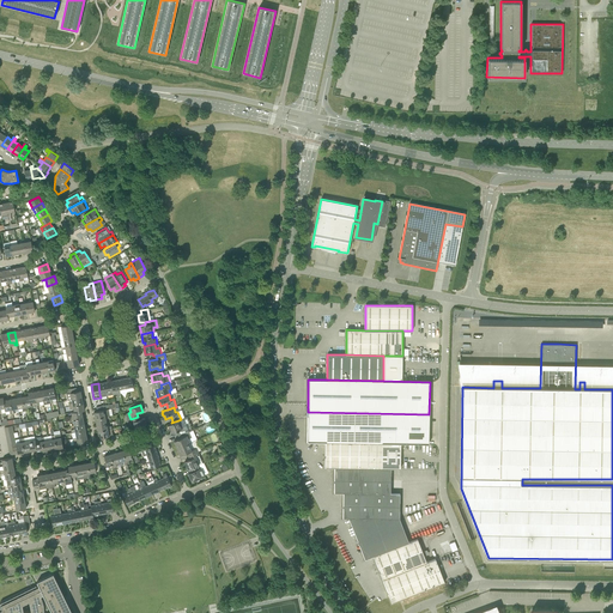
[(326,442),(401,443),(429,444),(429,414),(308,412),(308,442),(326,442)]
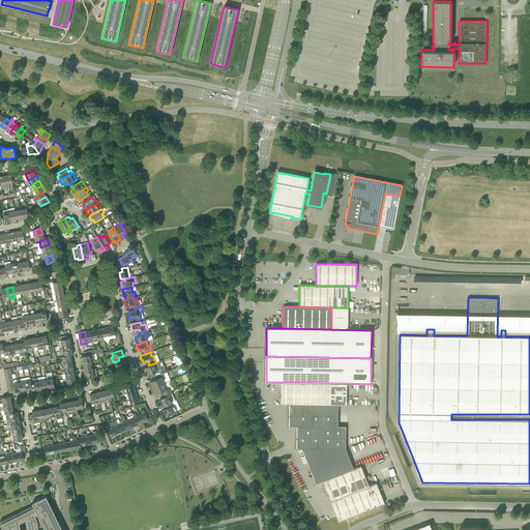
[(116,367),(117,370),(126,366),(125,361),(120,363),(119,360),(113,362),(115,367),(116,367)]
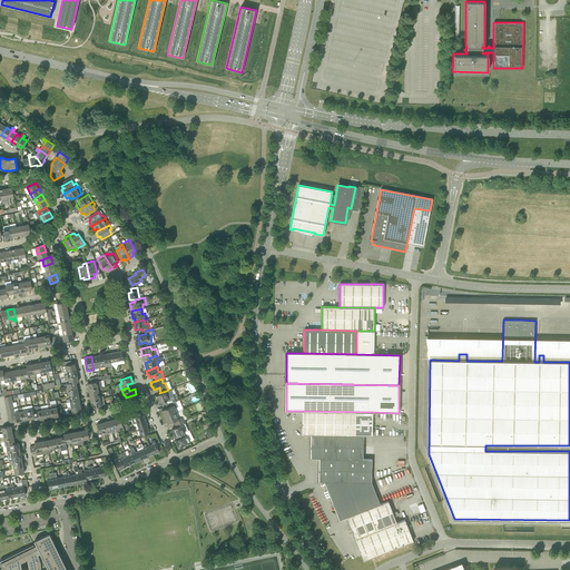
[(167,404),(173,402),(172,396),(168,397),(166,391),(159,393),(159,394),(156,395),(159,403),(164,401),(166,405),(167,404)]
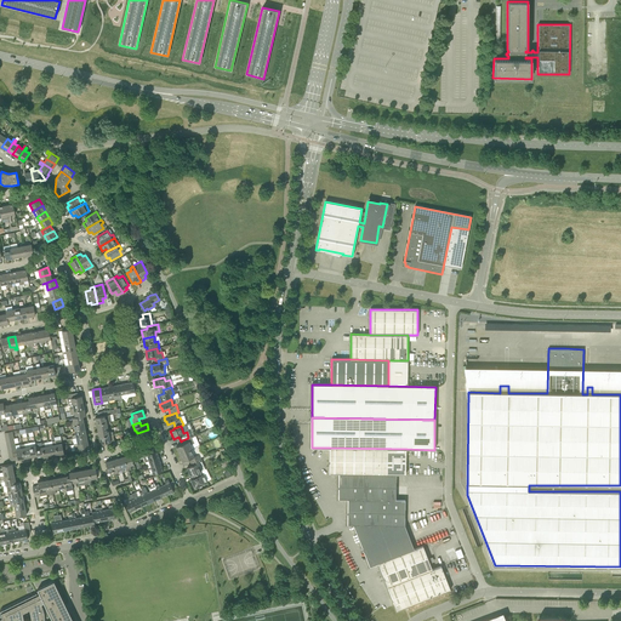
[(180,454),(194,448),(199,445),(195,436),(188,438),(182,440),(183,444),(176,446),(178,451),(178,450),(180,454)]
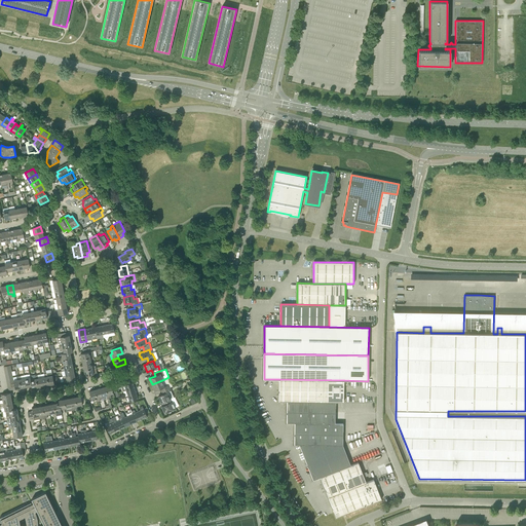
[(32,388),(38,387),(35,375),(33,376),(34,379),(31,379),(30,374),(29,374),(31,386),(32,386),(32,388)]
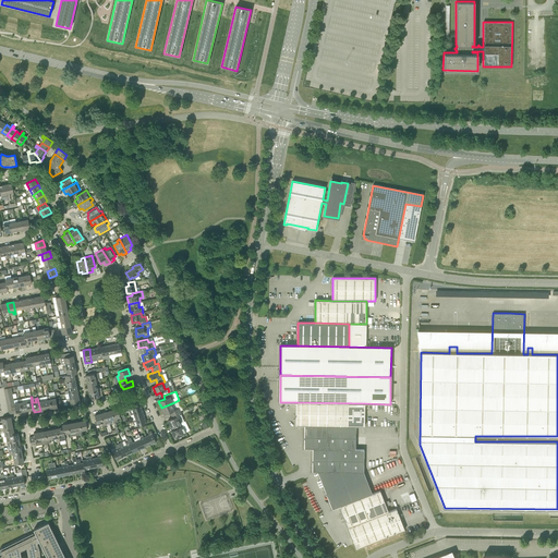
[(70,402),(67,403),(68,405),(80,403),(79,397),(70,398),(70,402)]
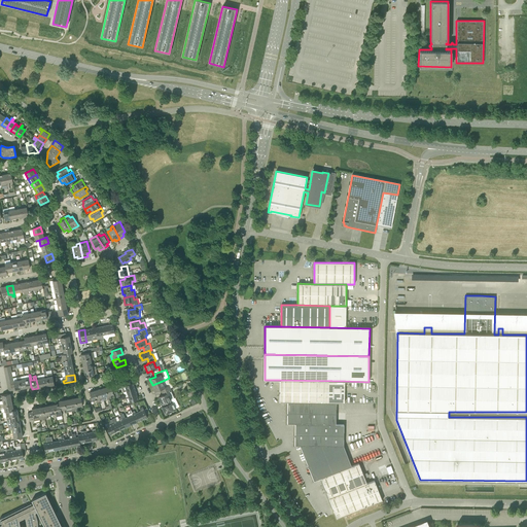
[(163,391),(170,388),(169,385),(168,385),(165,380),(152,385),(154,392),(162,389),(163,391)]
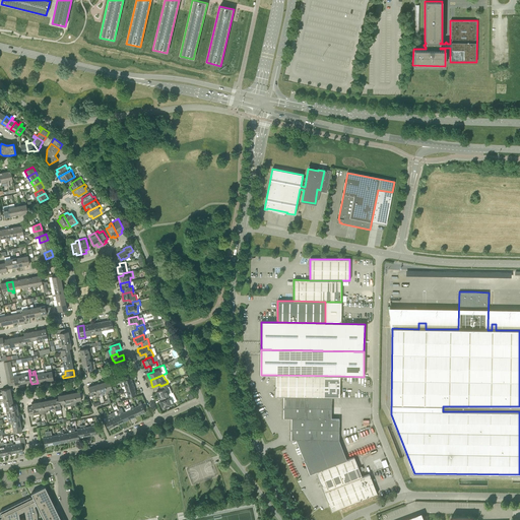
[(284,396),(332,397),(339,397),(340,376),(276,375),(276,396),(284,396)]
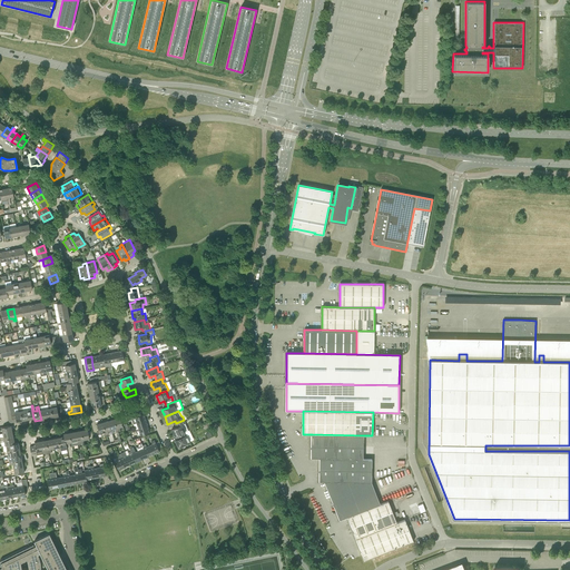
[(137,423),(146,420),(144,414),(138,415),(138,414),(131,415),(134,424),(137,423)]
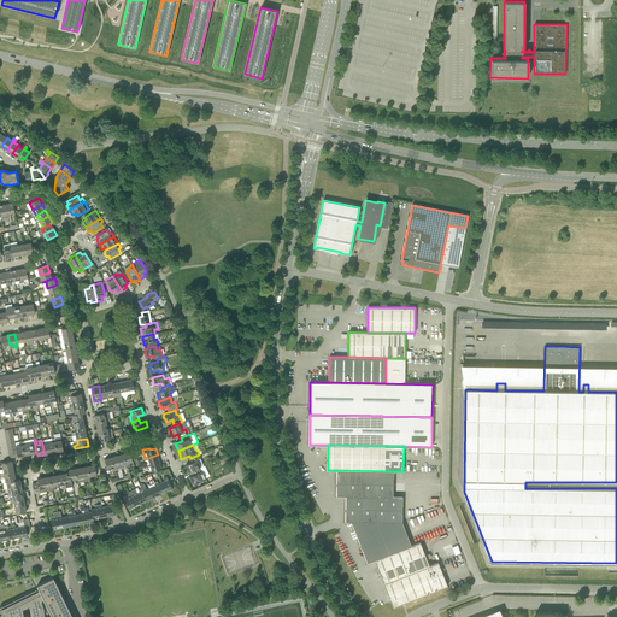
[(125,468),(128,468),(124,453),(118,456),(121,465),(124,464),(125,468)]
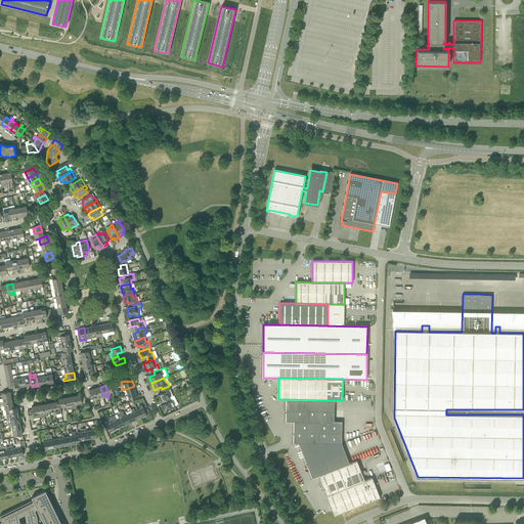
[(127,395),(136,392),(134,386),(126,389),(127,395)]
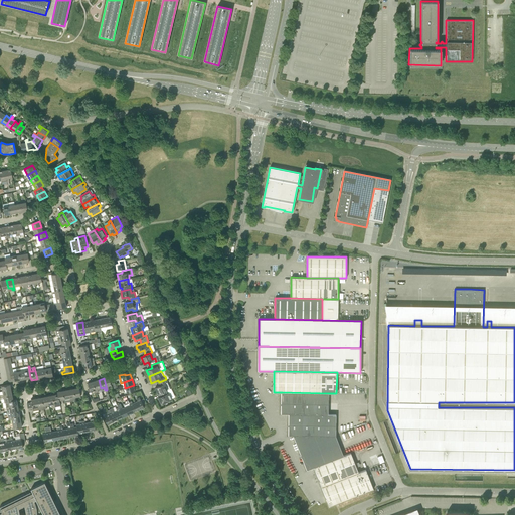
[(158,394),(167,390),(164,383),(168,382),(166,379),(159,382),(158,383),(159,385),(155,387),(158,394)]
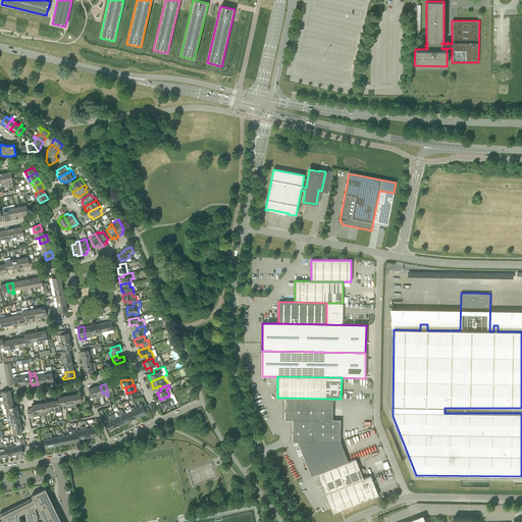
[(99,395),(102,394),(100,385),(94,386),(98,399),(100,398),(99,395)]
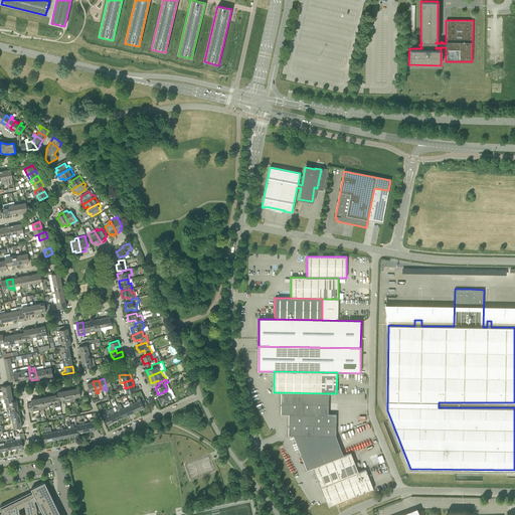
[(95,393),(97,393),(93,381),(88,383),(90,391),(94,390),(95,393)]
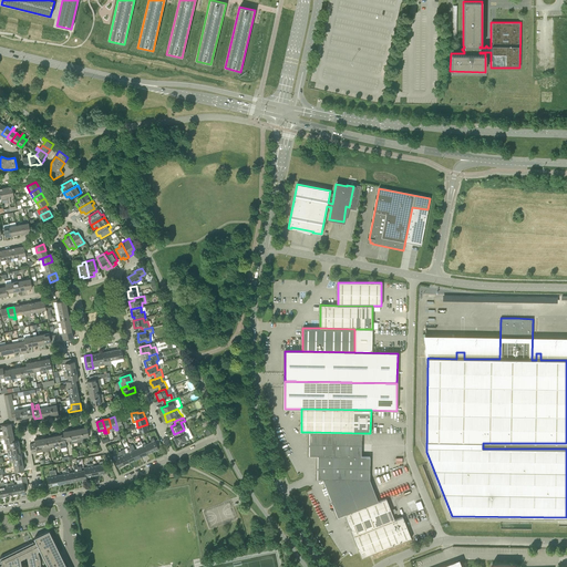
[(147,424),(137,428),(140,433),(148,431),(147,424)]
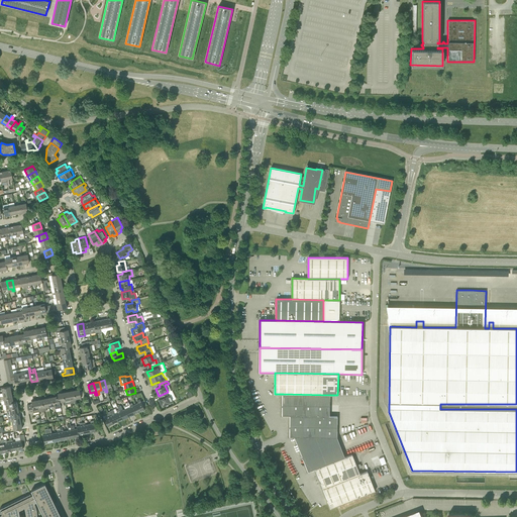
[(168,392),(159,396),(161,399),(159,400),(162,406),(165,405),(166,405),(167,405),(168,405),(168,404),(173,402),(170,394),(169,395),(168,392)]
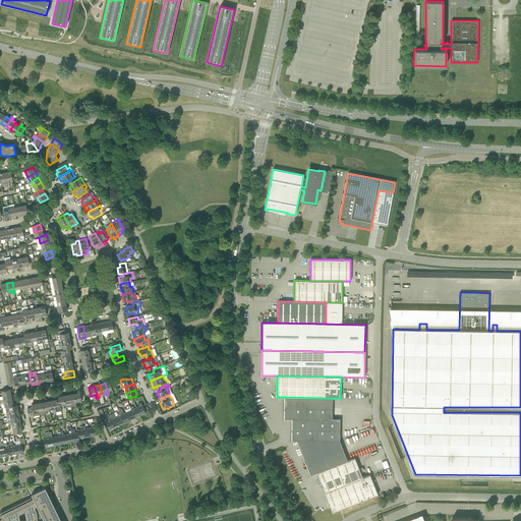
[(292,418),(332,419),(333,398),(285,397),(284,418),(292,418)]
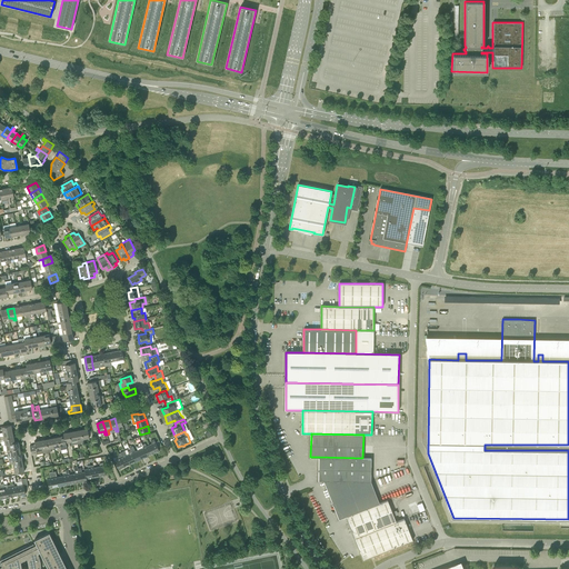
[(149,445),(153,453),(159,450),(156,441),(153,439),(151,440),(152,443),(149,445)]
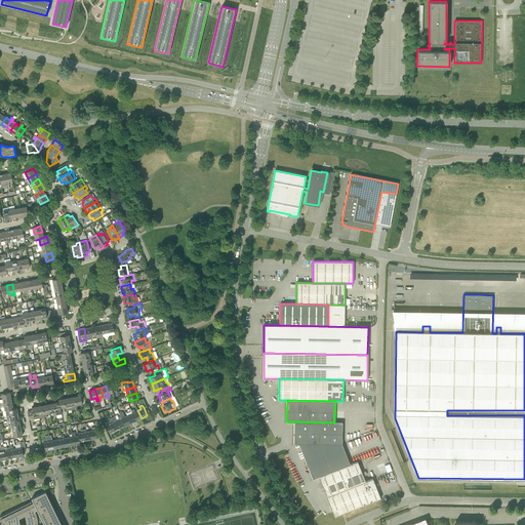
[(136,420),(142,418),(137,410),(135,411),(134,409),(131,410),(136,420)]
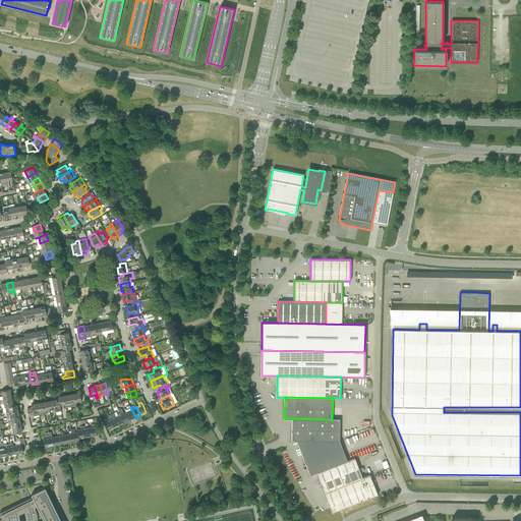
[(130,420),(135,417),(130,407),(127,408),(128,410),(126,412),(130,420)]
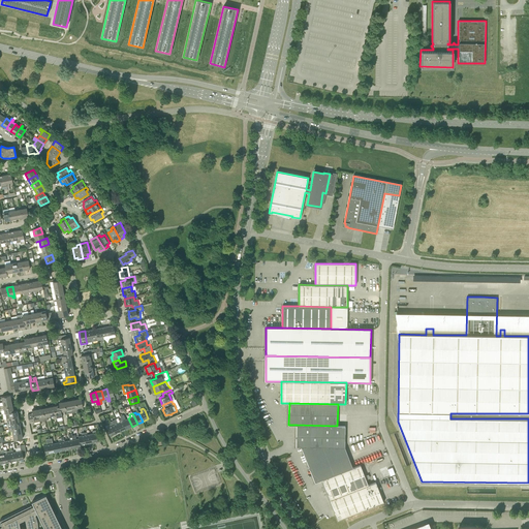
[(126,429),(132,427),(128,418),(125,419),(124,417),(122,418),(126,429)]
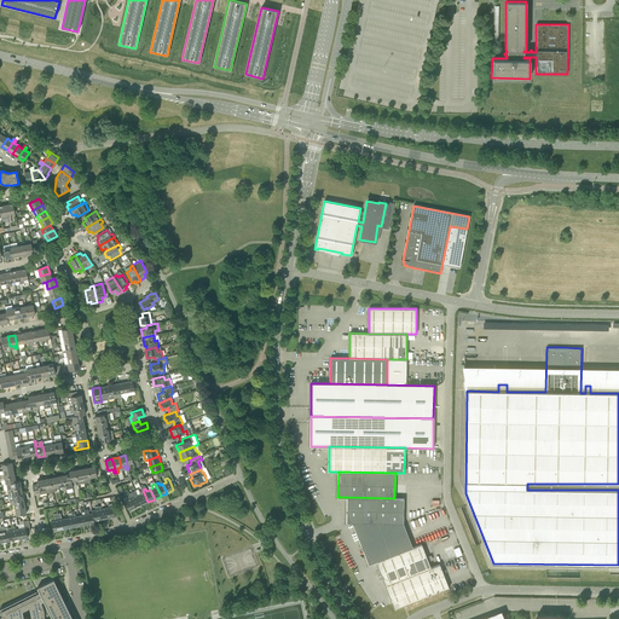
[(142,504),(148,502),(143,490),(139,491),(140,493),(137,495),(142,504)]
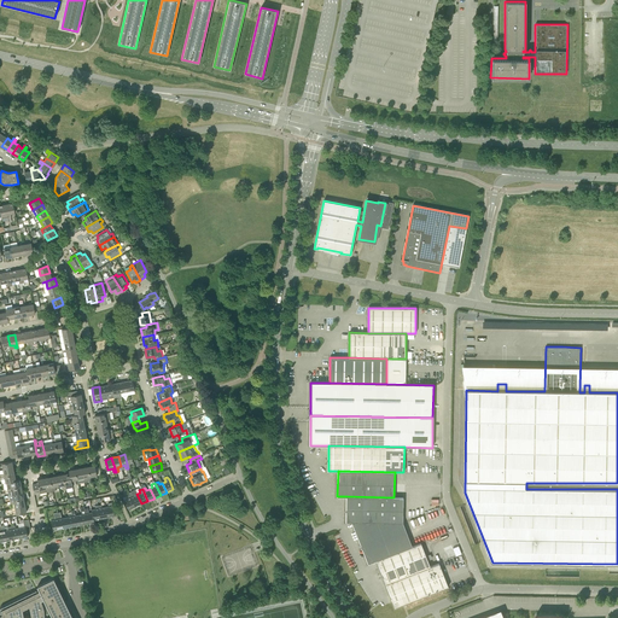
[(135,507),(141,503),(136,494),(134,496),(133,493),(129,495),(135,507)]
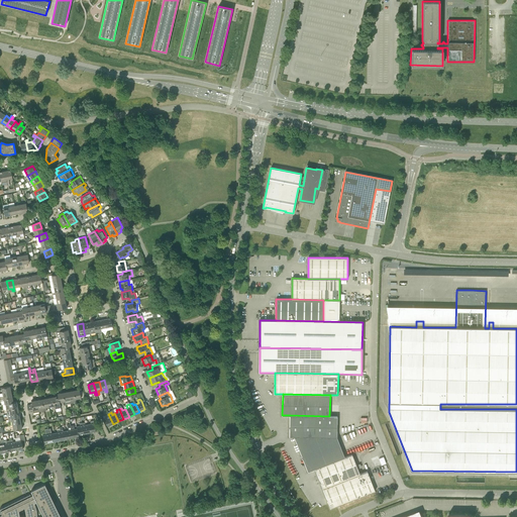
[(108,426),(113,424),(108,414),(106,415),(107,417),(104,418),(108,426)]
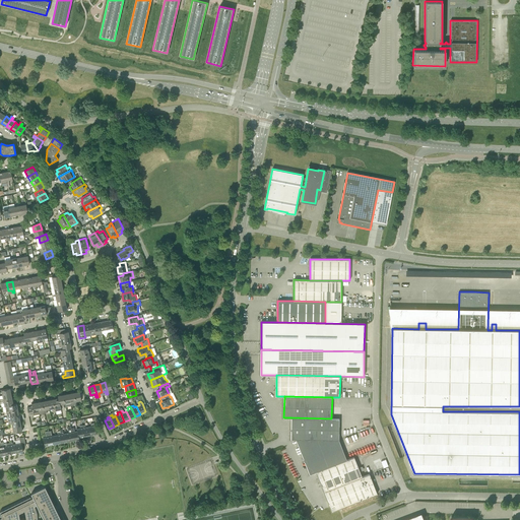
[(296,440),(339,440),(339,418),(331,418),(291,417),(291,440),(296,440)]
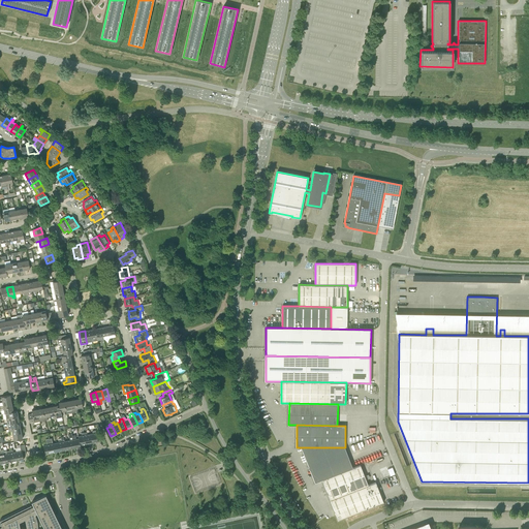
[(52,453),(58,452),(56,442),(53,443),(52,438),(49,438),(52,453)]
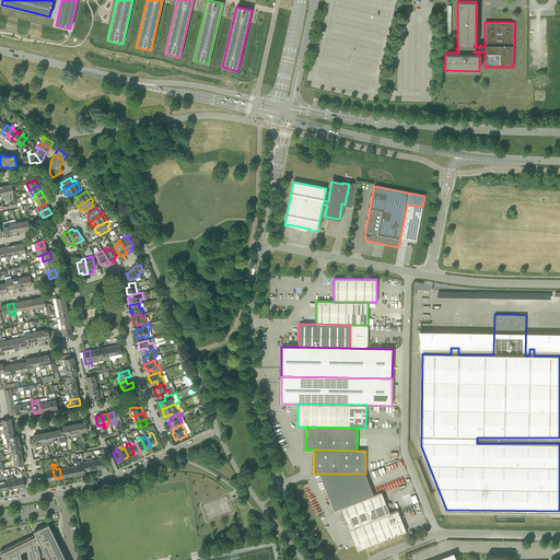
[(19,488),(25,487),(24,480),(27,480),(26,470),(21,471),(22,475),(20,475),(20,478),(16,478),(19,488)]
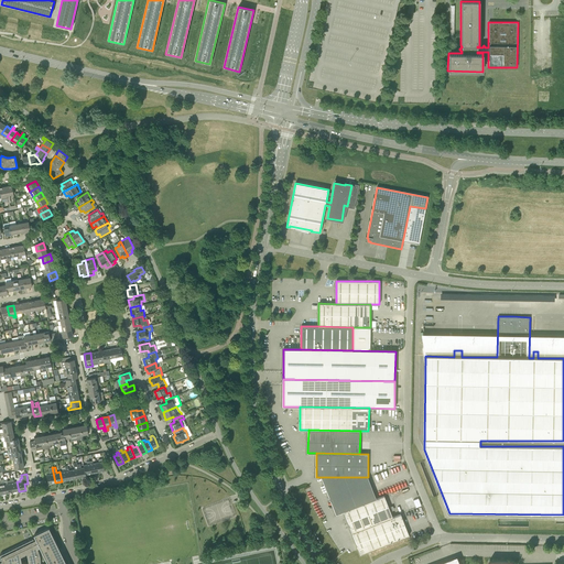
[(344,511),(376,499),(368,477),(321,477),(336,514),(344,511)]
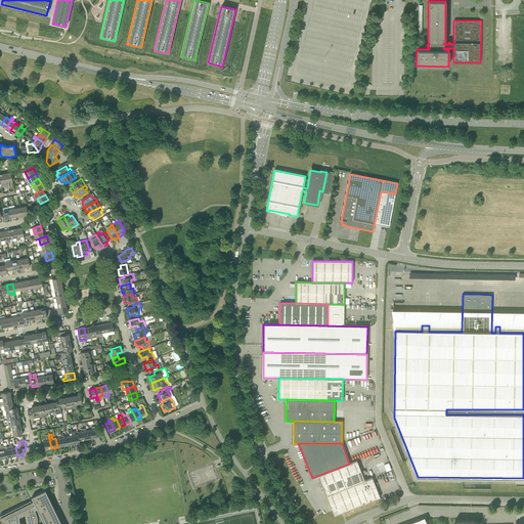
[(328,495),(364,480),(357,461),(349,464),(319,475),(328,495)]
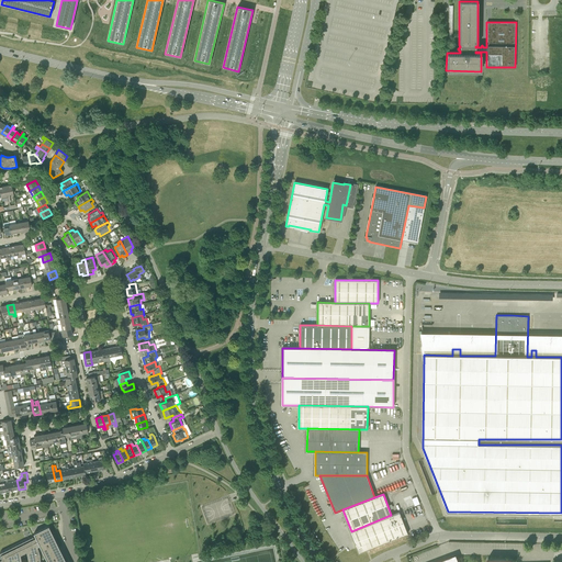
[(359,552),(369,549),(407,534),(400,514),(401,514),(400,512),(391,515),(351,531),(359,552)]
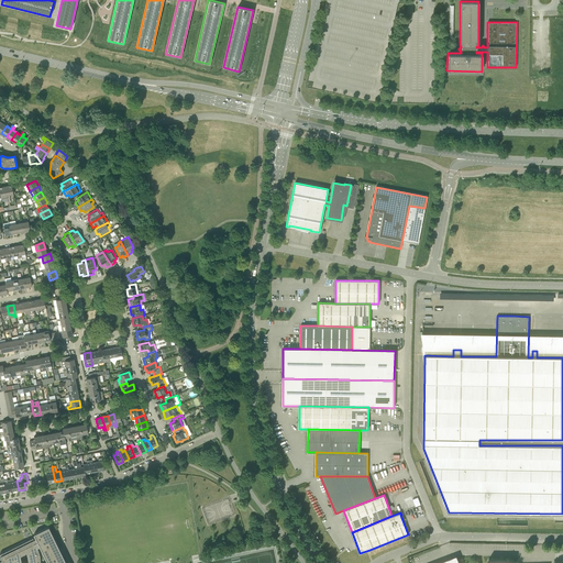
[(33,538),(0,553),(0,558),(0,560),(0,562),(1,562),(0,562),(66,562),(48,527),(34,534),(35,538),(34,539),(33,538)]
